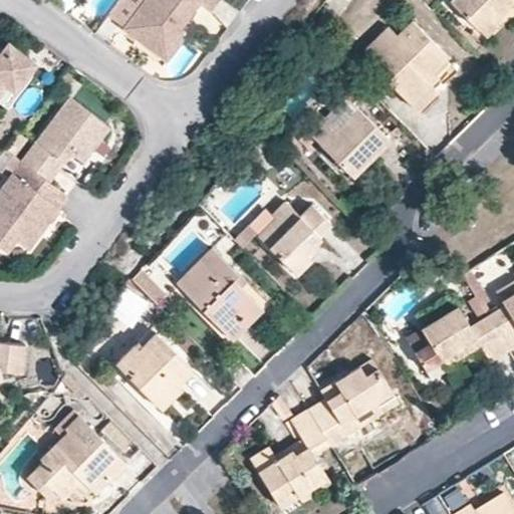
[(122,28),(143,0),(117,0),(106,15),(122,28)]
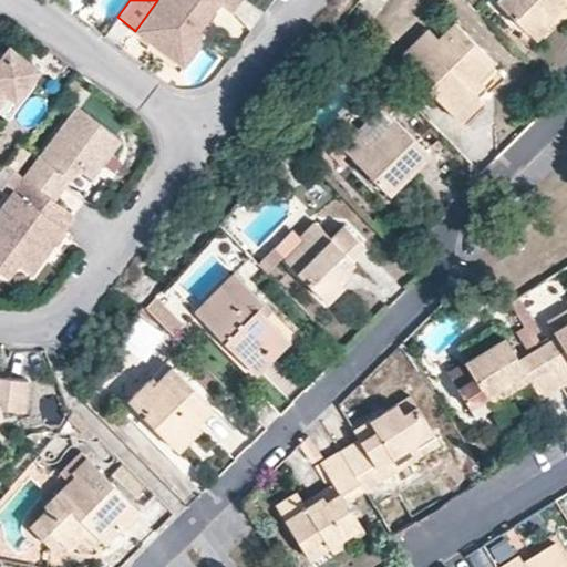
[(157,0),(135,31),(184,66),(199,44),(198,32),(219,2),(220,1),(219,0),(157,0)]
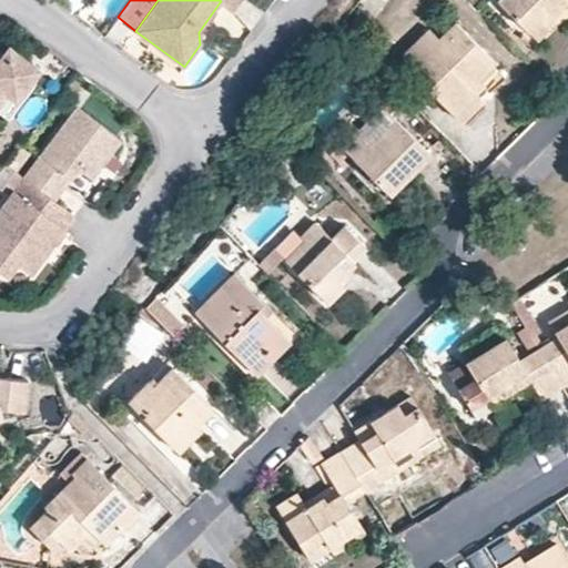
[(232,11),(240,0),(221,0),(221,1),(220,2),(232,11)]
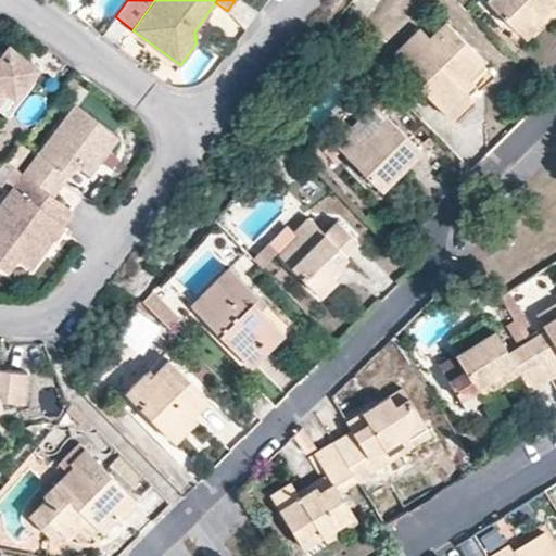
[(555,0),(485,0),(487,0),(516,32),(534,13),(539,17),(541,16),(541,15),(554,2),(555,4),(555,0)]
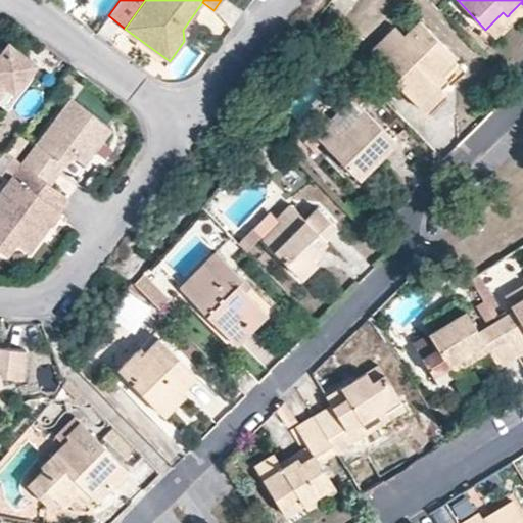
[(507,16),(503,12),(485,30),(494,38),(513,19),(509,15),(507,16)]
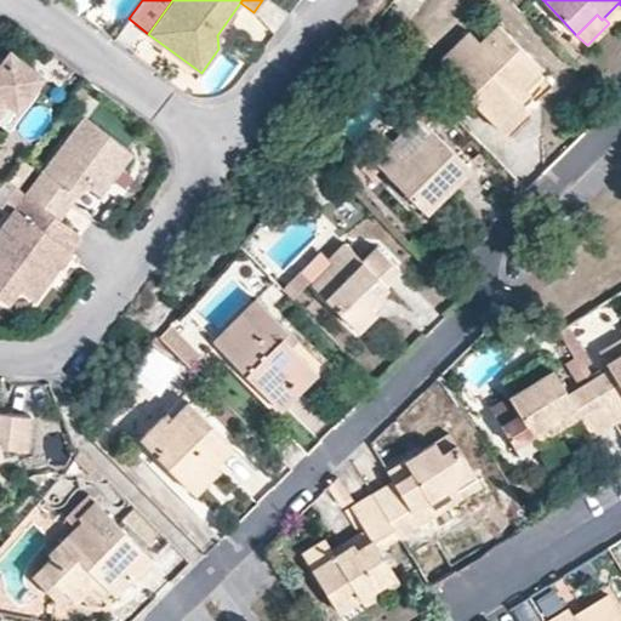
[(539,67),(497,23),(478,41),(468,29),(438,60),(459,79),(462,75),(473,87),(465,95),(488,118),(520,84),(539,67)]
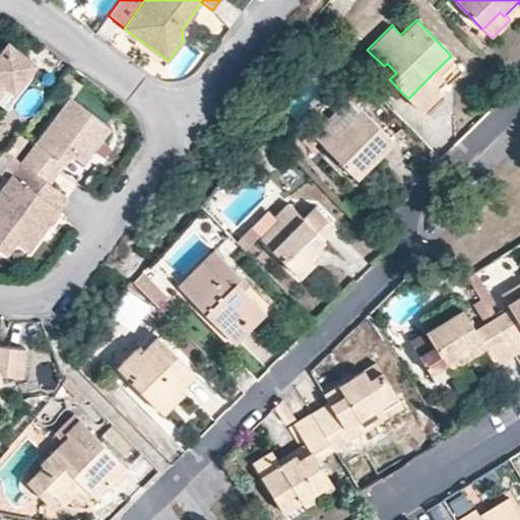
[(38,62),(7,39),(1,47),(0,48),(0,82),(7,87),(14,93),(38,62)]
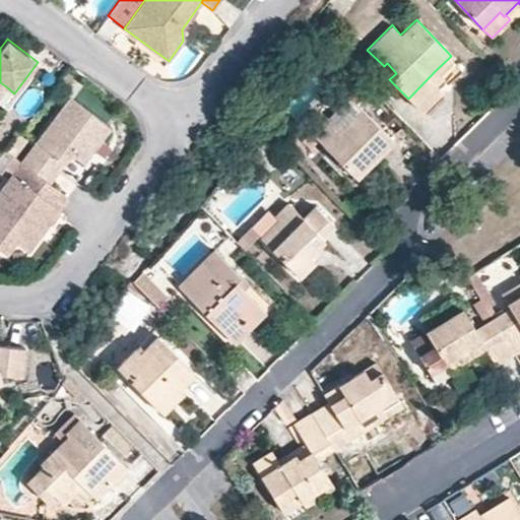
[(396,73),(387,63),(384,66),(380,70),(389,79),(396,73)]
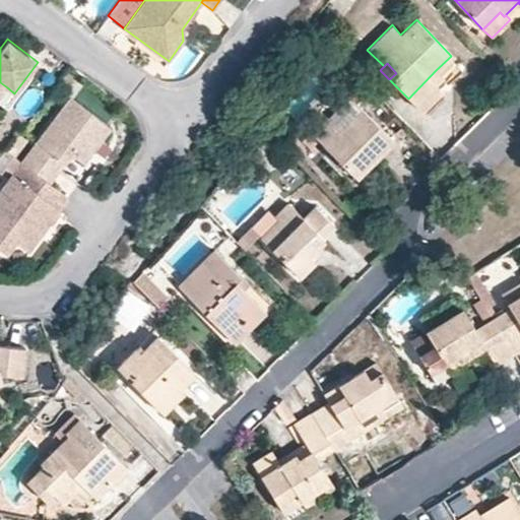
[(443,91),(436,85),(444,77),(436,70),(408,99),(423,113),(443,91)]
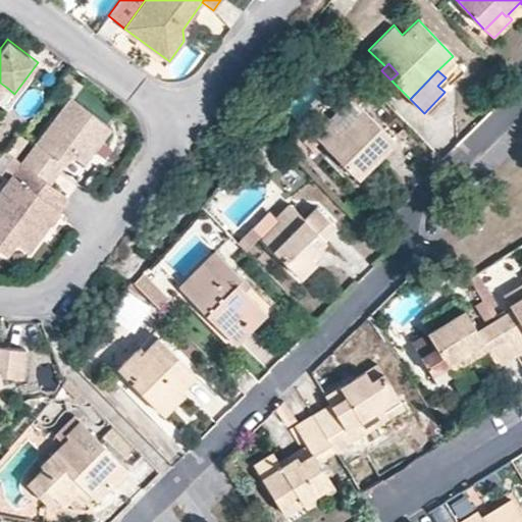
[(363,98),(356,91),(329,117),(342,129),(362,108),(357,104),(363,98)]
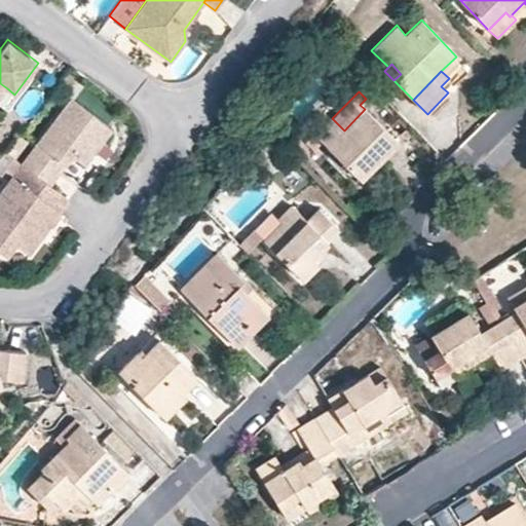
[(112,128),(71,98),(22,163),(50,186),(73,157),(85,165),(112,128)]
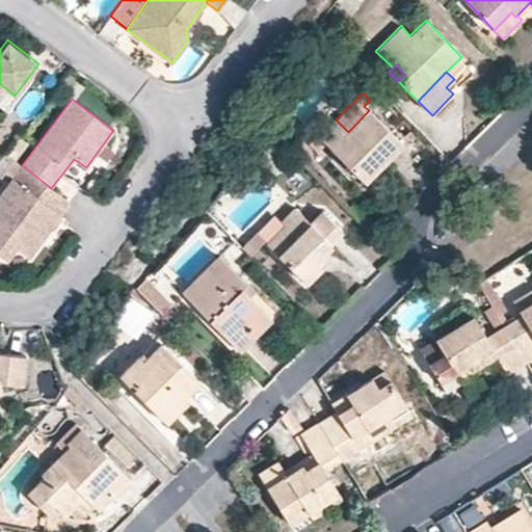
[(404,144),(369,110),(348,132),(336,120),(311,147),(318,154),(317,155),(321,159),(326,155),(321,150),(326,144),(366,183),(404,144)]
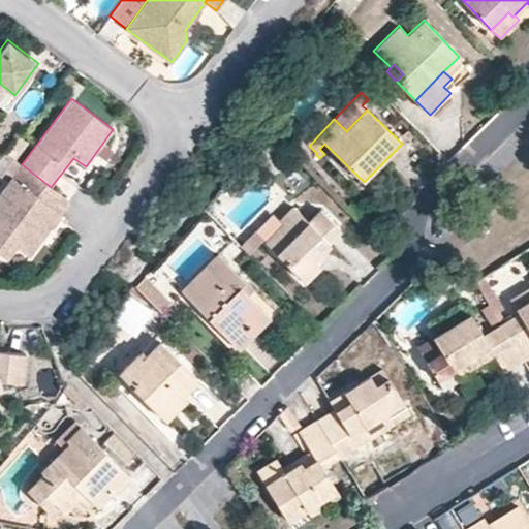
[(69,200),(51,187),(22,164),(7,183),(14,189),(0,207),(0,253),(7,258),(17,247),(29,255),(69,200)]
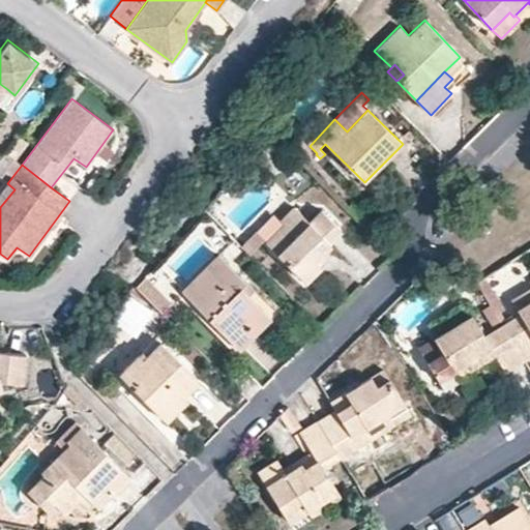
[(0,207),(15,189),(7,183),(0,192),(0,207)]
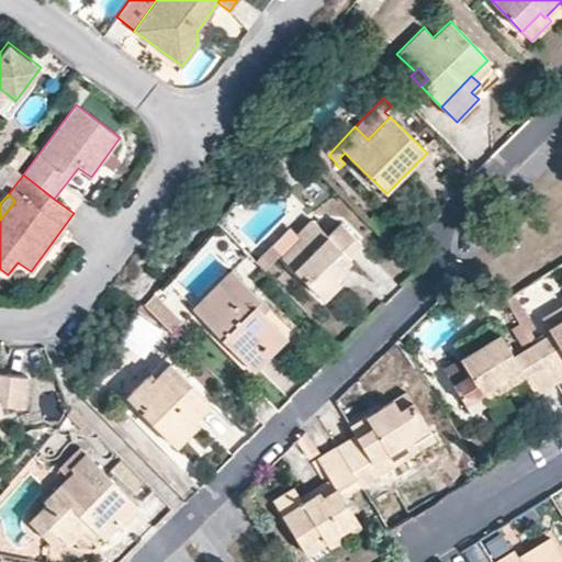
[(361,244),(340,222),(328,235),(311,218),(296,234),(300,238),(281,257),(323,299),(340,281),(335,276),(350,259),(348,257),(361,244)]
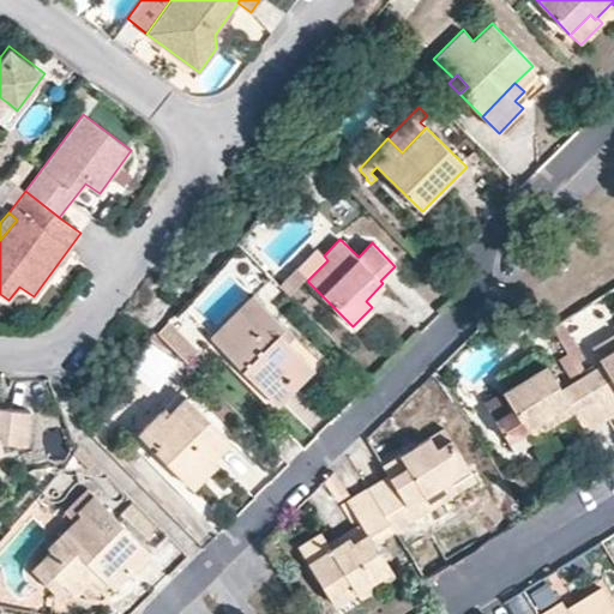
[(252,294),(270,277),(235,244),(220,262),(252,294)]
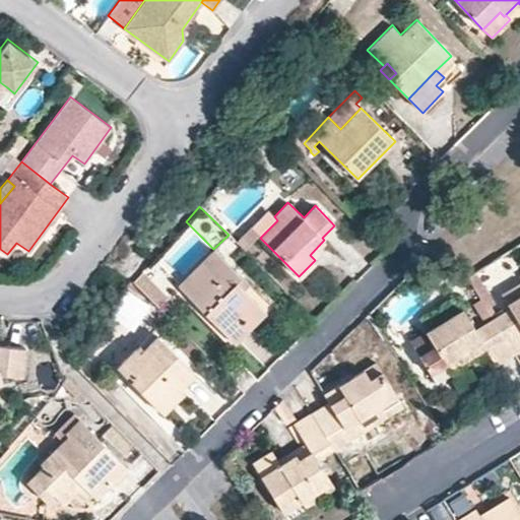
[(258,235),(250,226),(237,241),(245,250),(258,235)]
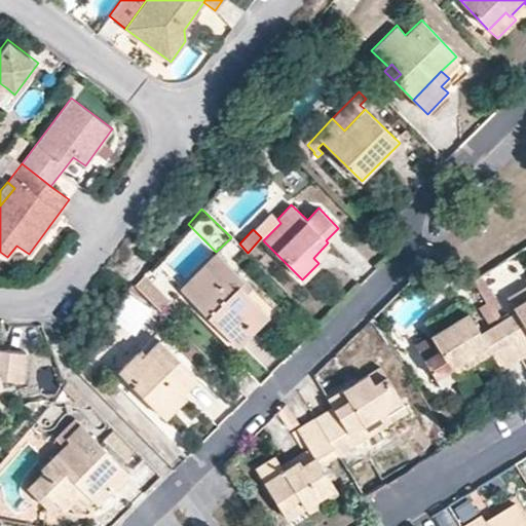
[(243,279),(216,253),(181,290),(237,346),(269,313),(239,285),(243,279)]
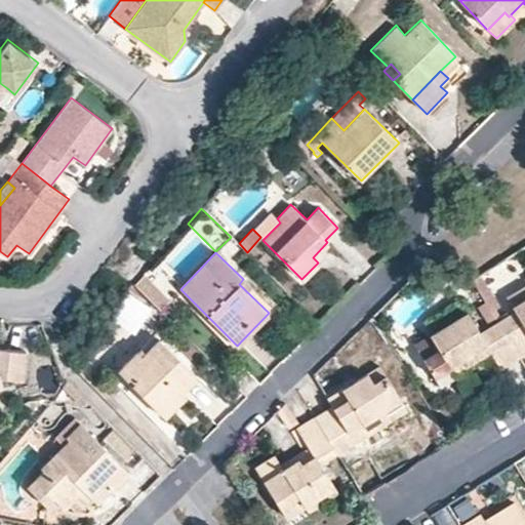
[(170,299),(144,274),(133,284),(160,310),(170,299)]
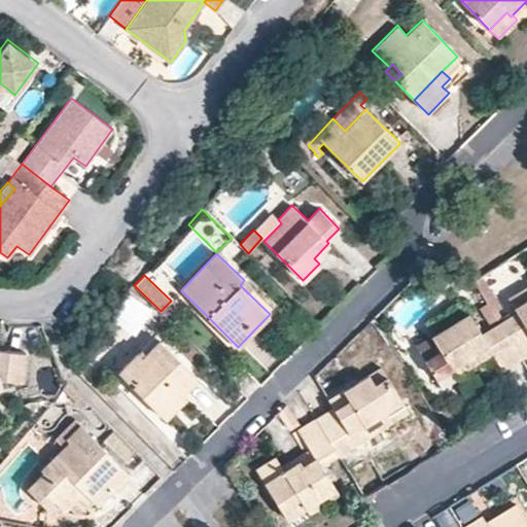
[(489,288),(481,275),(473,280),(491,310),(498,305),(489,289),(489,288)]
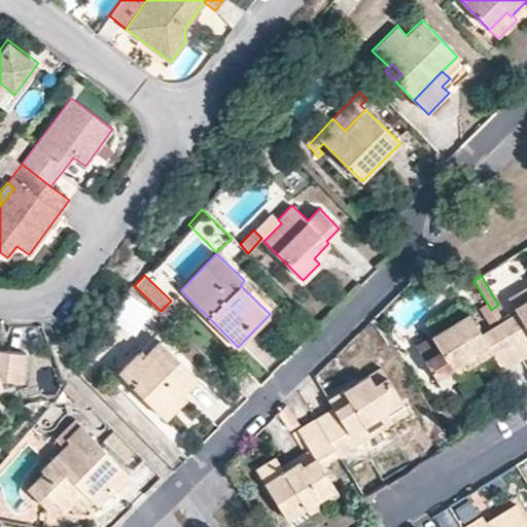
[(526,284),(507,297),(513,306),(515,309),(516,311),(499,322),(522,359),(524,357),(526,355),(526,284)]
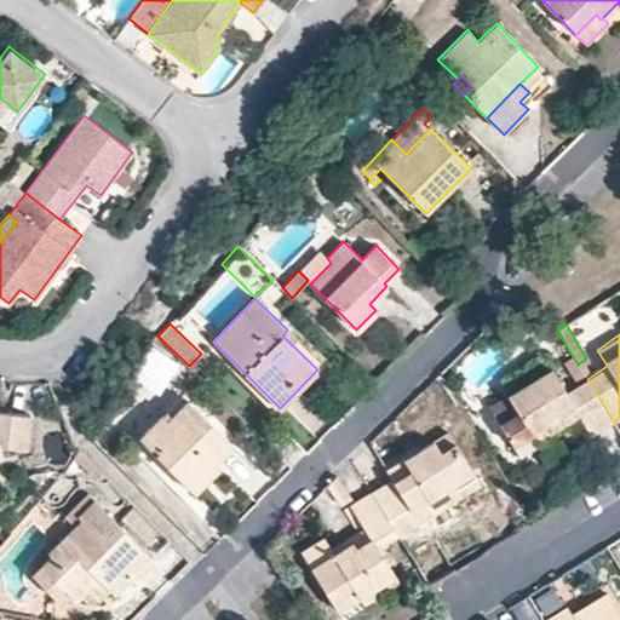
[(148,342),(127,373),(158,391),(177,360),(148,342)]
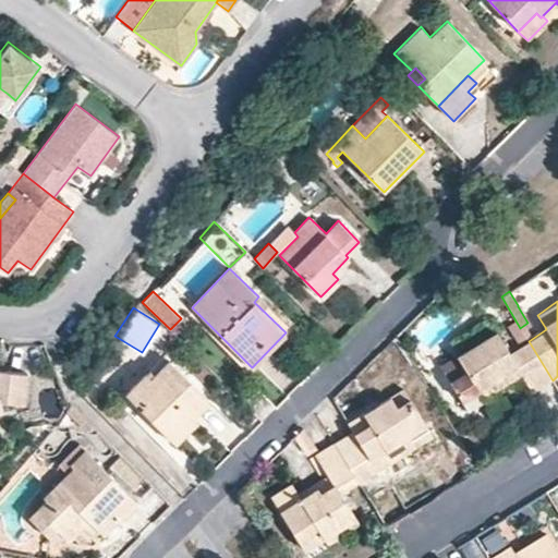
[(545,327),(526,338),(529,341),(546,329),(545,327)]
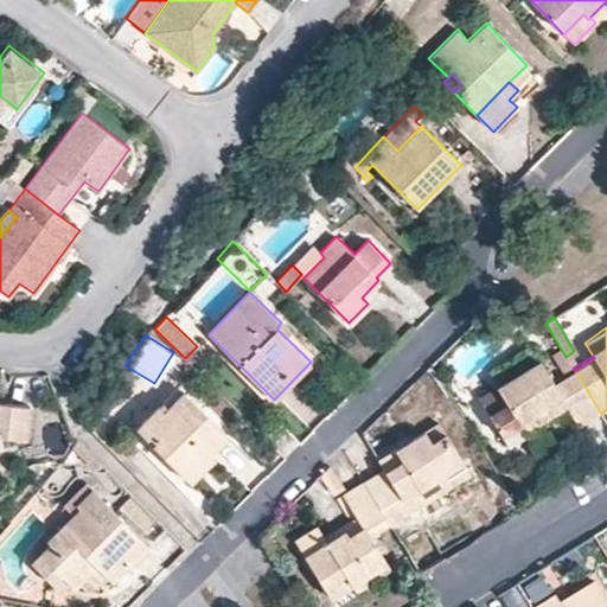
[(575,371),(573,368),(551,381),(540,359),(478,396),(502,434),(519,422),(535,413),(537,416),(543,413),(547,417),(566,406),(580,427),(601,414),(575,371)]
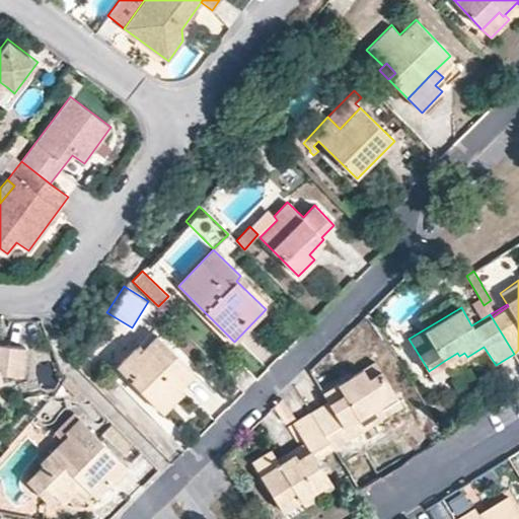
[(194,373),(155,332),(142,346),(138,350),(134,346),(116,366),(162,412),(183,390),(179,387),(194,373)]
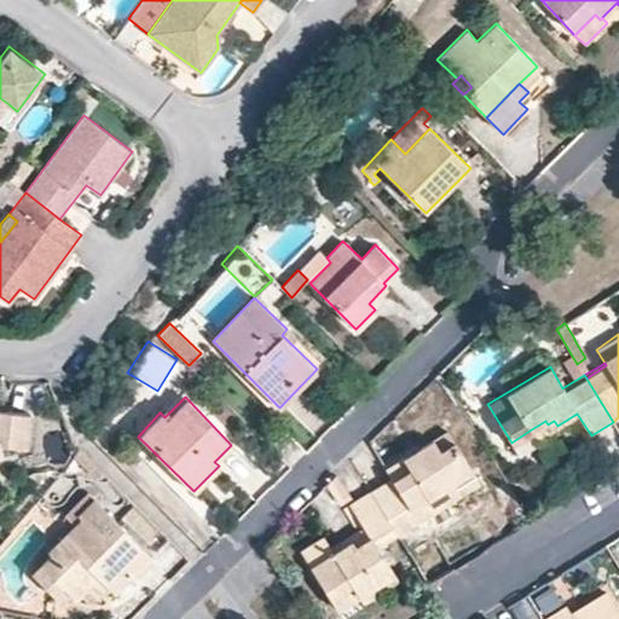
[(32,409),(0,404),(0,438),(25,443),(32,409)]
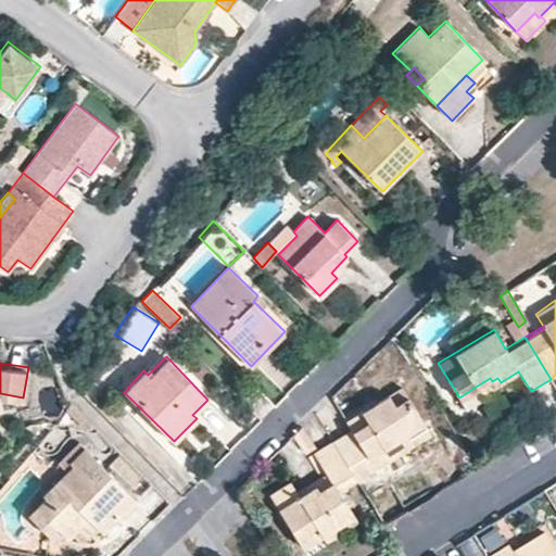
[(476,387),(480,395),(501,382),(497,378),(492,381),(490,378),(476,387)]
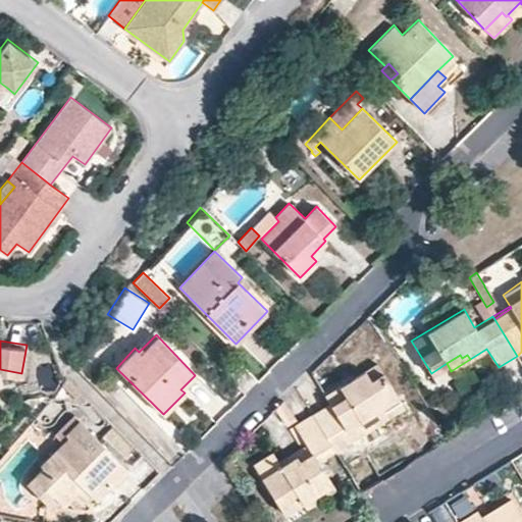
[(335,451),(353,440),(347,430),(375,413),(377,417),(385,412),(382,408),(399,398),(376,362),(324,395),(329,403),(312,413),(335,451)]
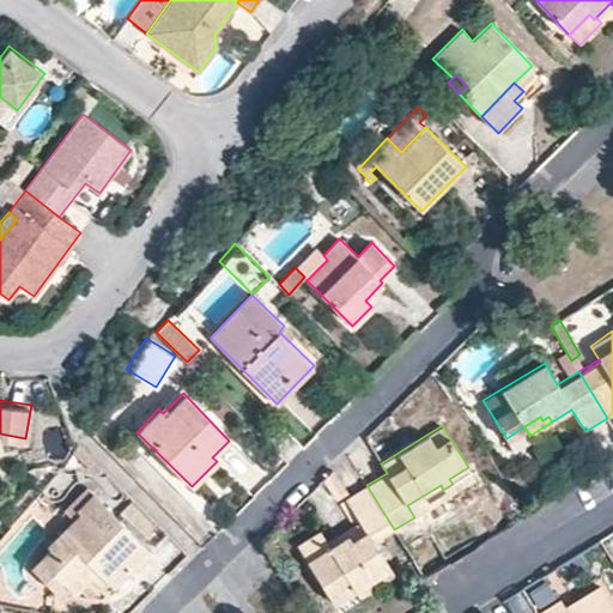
[(525,426),(507,438),(514,450),(532,438),(529,436),(525,426)]
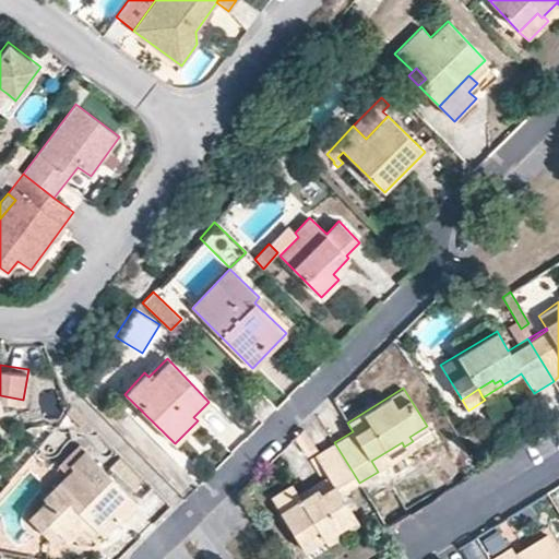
[(93,427),(72,406),(67,413),(86,433),(93,427)]
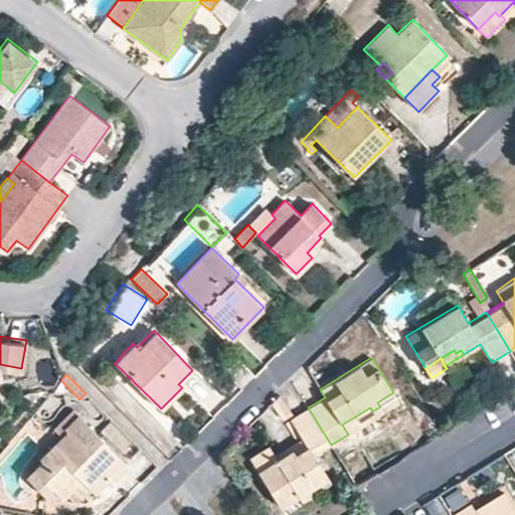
[(372,411),(370,407),(342,424),(348,435),(399,401),(393,392),(377,402),(380,406),(372,411)]
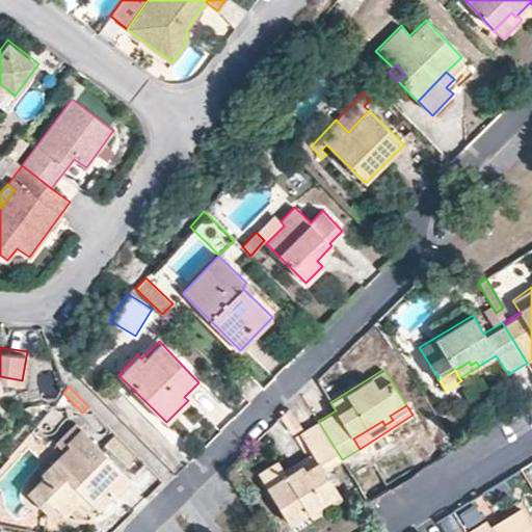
[(301,428),(288,408),(280,416),(293,434),(301,428)]
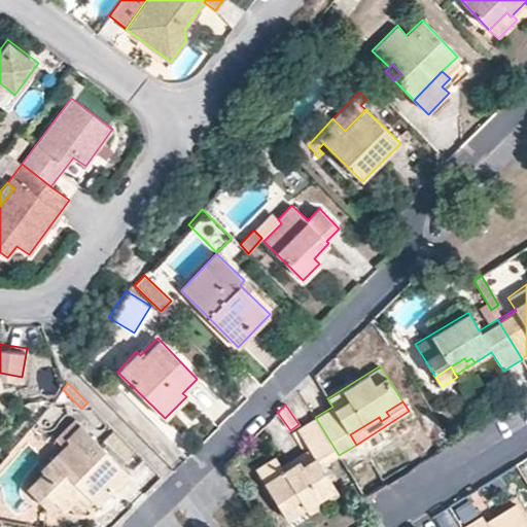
[(315,453),(300,462),(297,459),(283,468),(281,465),(278,460),(257,472),(287,522),(354,481),(339,455),(315,417),(299,427),(315,453)]
